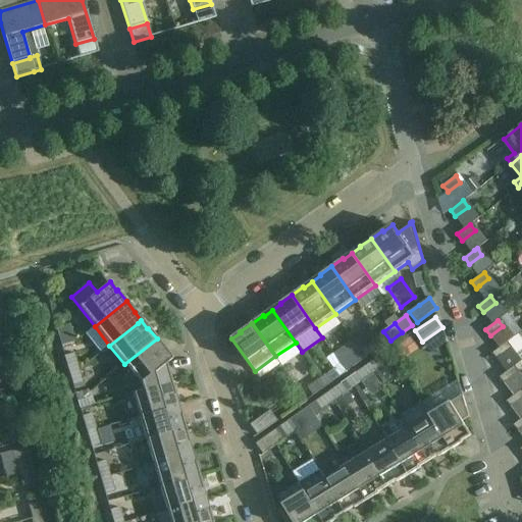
[(56,329),(60,346),(73,343),(68,325),(56,329)]
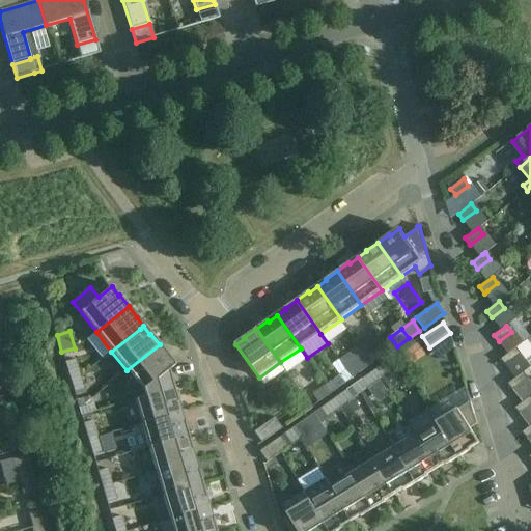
[(407,362),(422,351),(414,339),(397,351),(407,362)]
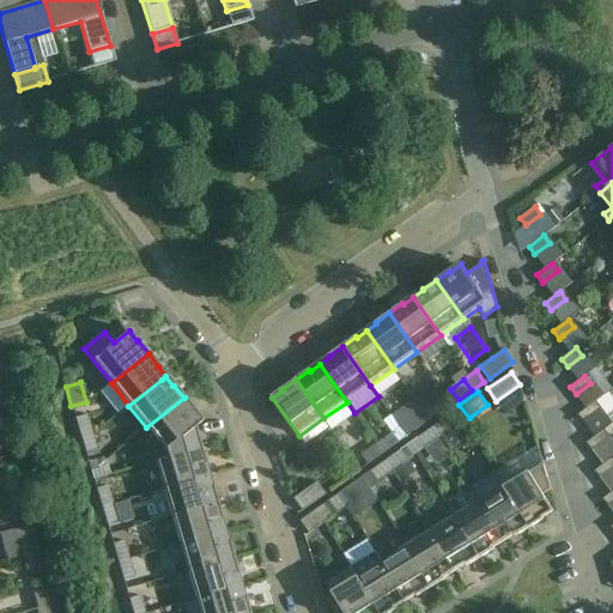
[(165,451),(167,457),(167,459),(201,449),(195,428),(201,422),(193,412),(194,411),(184,398),(146,428),(165,451)]
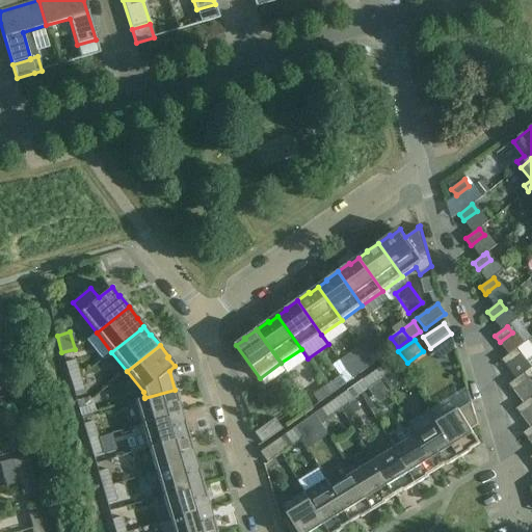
[(381,347),(368,356),(373,365),(387,355),(381,347)]
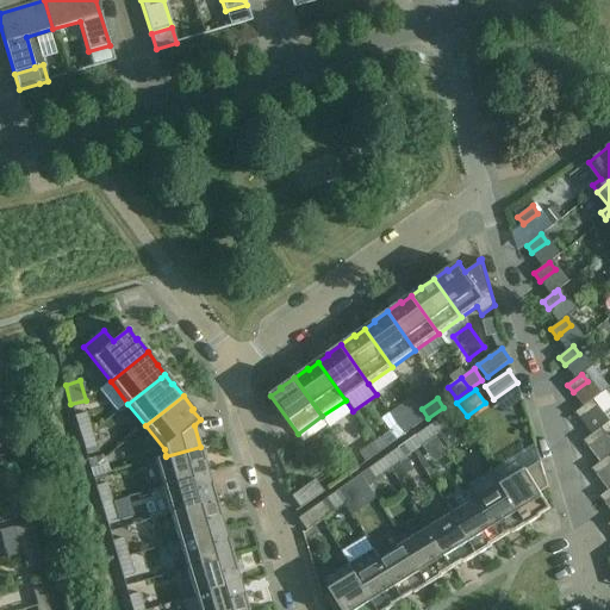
[(582,421),(596,409),(590,402),(576,412),(582,421)]
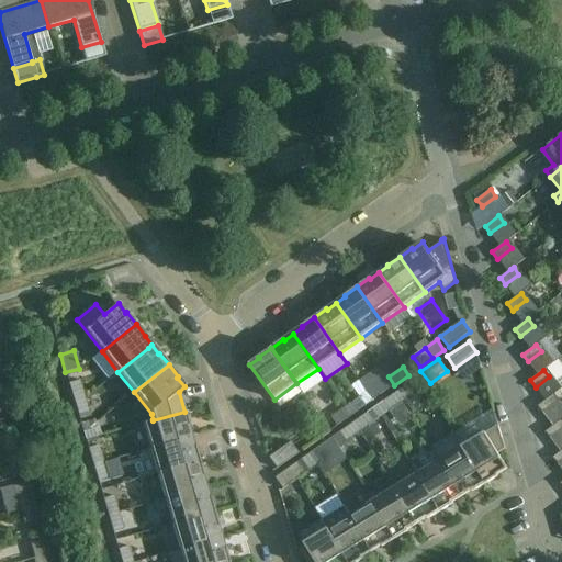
[(394,385),(389,377),(374,388),(380,395),(394,385)]
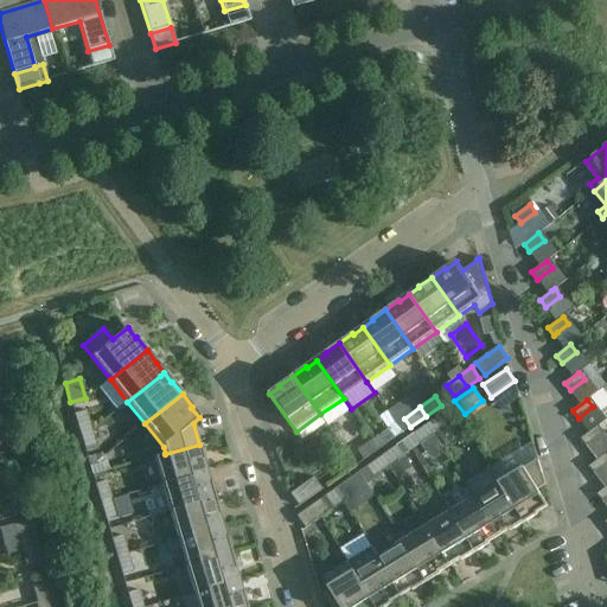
[(74,415),(80,434),(90,430),(85,411),(74,415)]
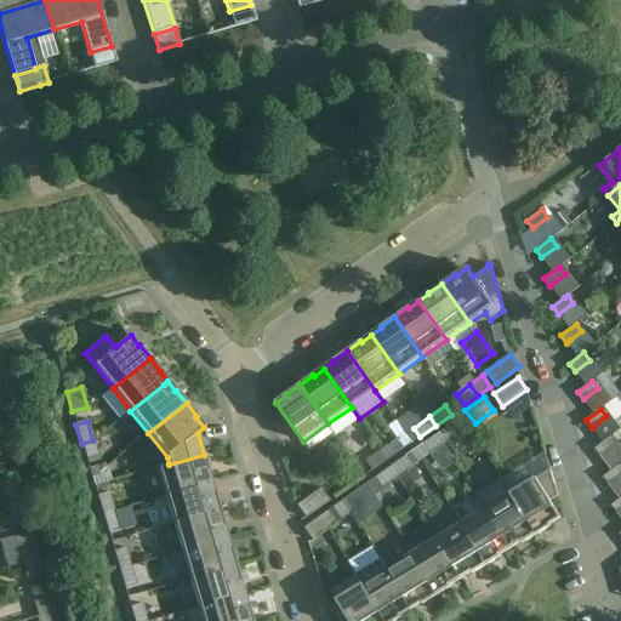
[(461,431),(455,421),(439,433),(445,443),(448,440),(461,431)]
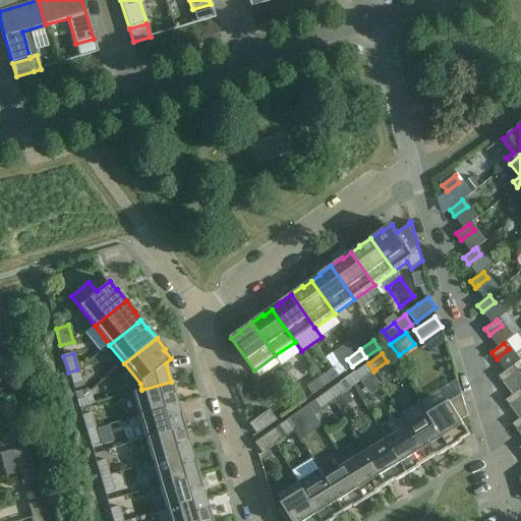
[(373,371),(368,363),(355,372),(360,381),(372,372),(373,371)]
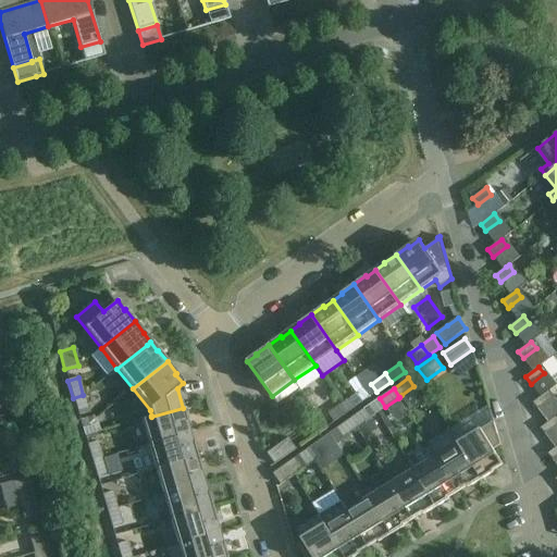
[(546,393),(544,395),(533,403),(539,409),(552,399),(546,393)]
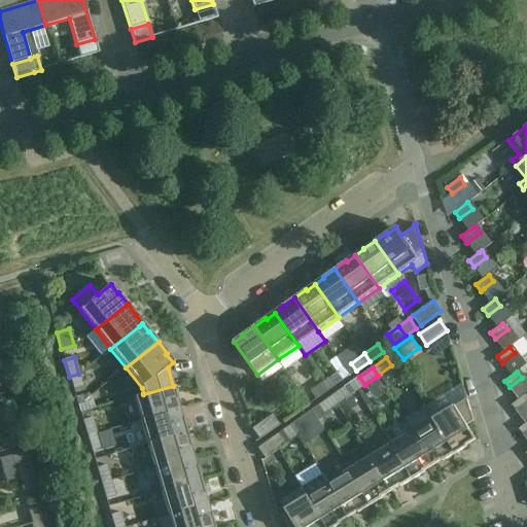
[(173,379),(185,423),(207,418),(195,373),(173,379)]
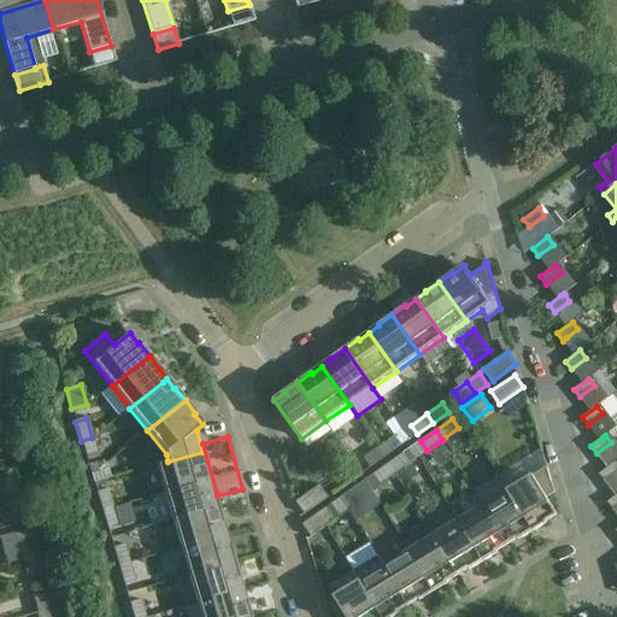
[(395,436),(380,447),(386,457),(401,446),(395,436)]
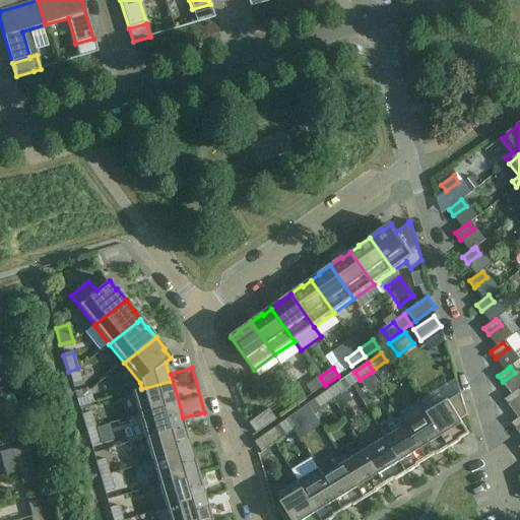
[(82,386),(77,369),(68,372),(73,389),(82,386)]
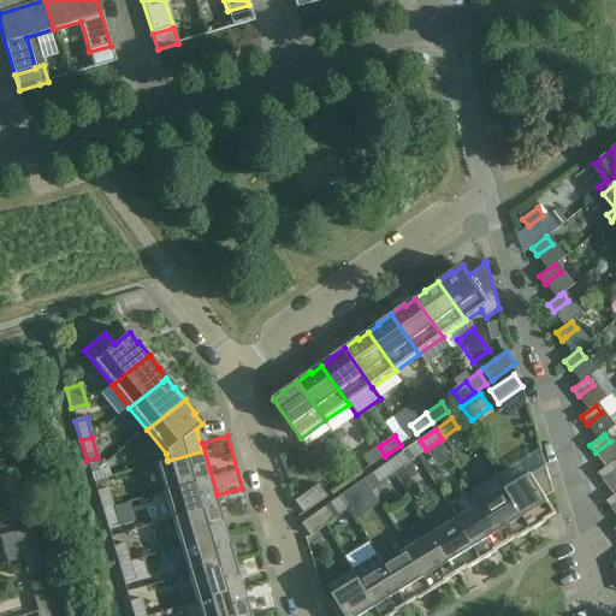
[(385,456),(379,446),(363,457),(369,467),(385,456)]
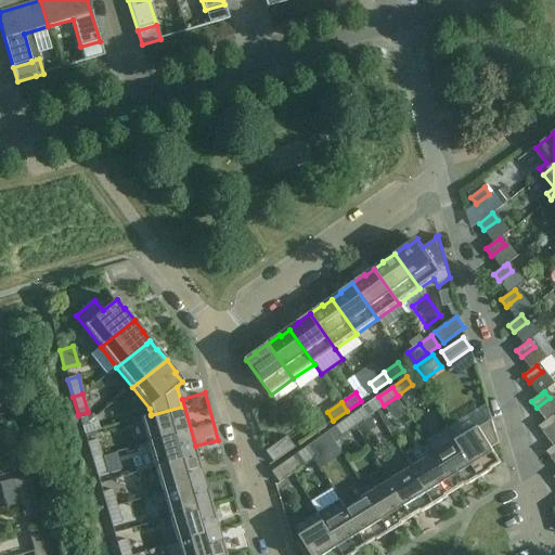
[(188,431),(185,421),(186,421),(182,407),(151,415),(151,414),(140,417),(147,443),(188,431)]
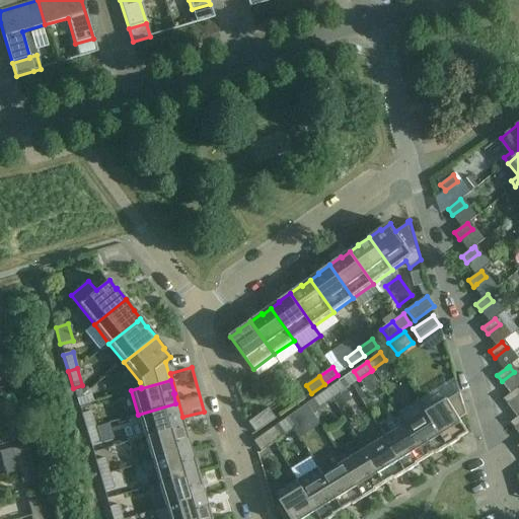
[(326,390),(332,398),(346,388),(340,381),(326,390)]
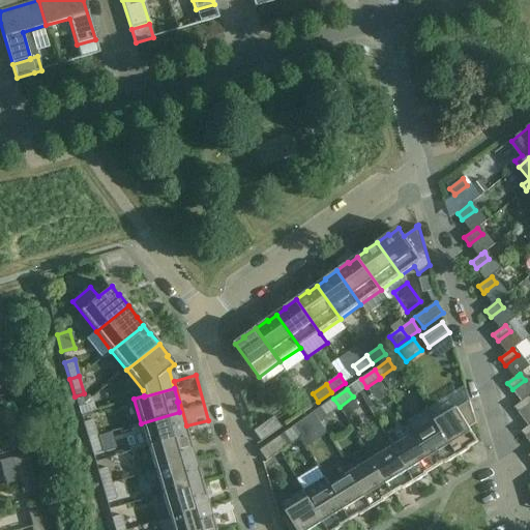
[(529,402),(527,398),(524,400),(514,407),(520,414),(529,405),(529,402)]
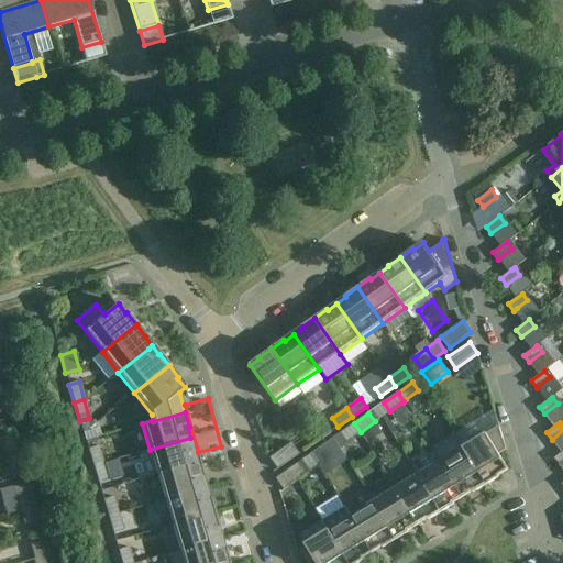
[(354,423),(340,433),(346,442),(361,432),(354,423)]
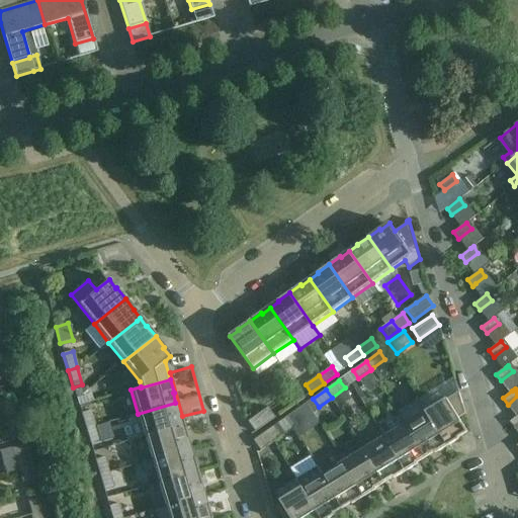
[(339,408),(351,400),(345,390),(332,399),(339,408)]
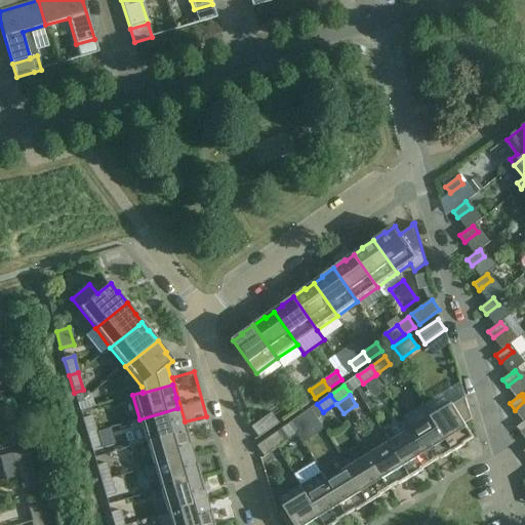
[(465,398),(432,417),(453,452),(466,445),(465,444),(474,438),(466,423),(472,419),(466,398),(465,398)]
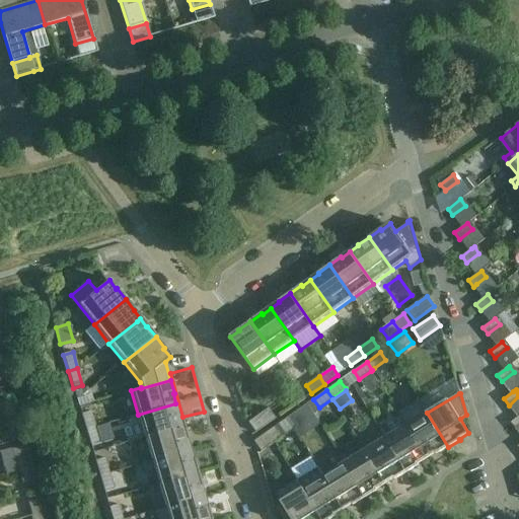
[(138,415),(145,438),(183,427),(179,414),(178,414),(175,403),(138,415)]
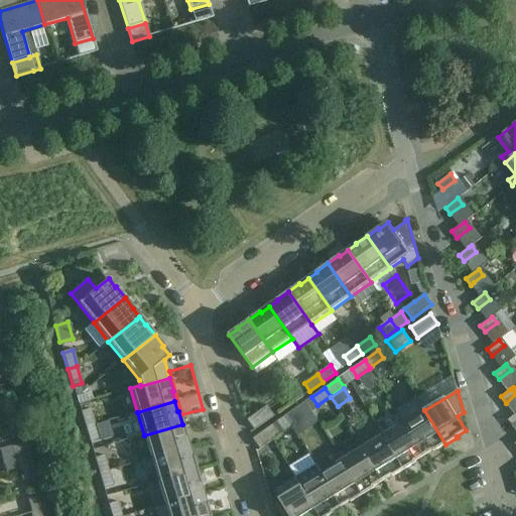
[(248,420),(255,430),(275,416),(267,406),(248,420)]
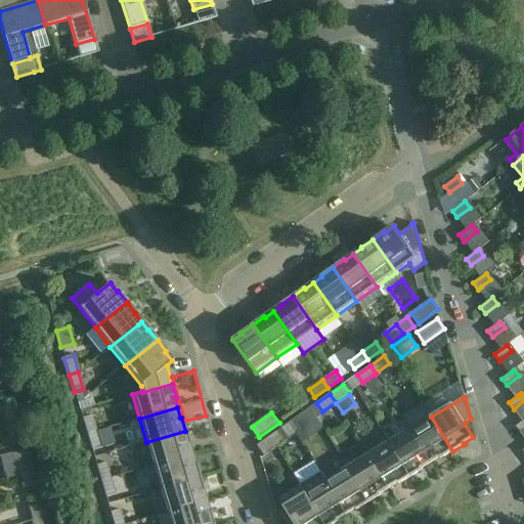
[(293,421),(299,430),(310,423),(303,412),(293,421)]
